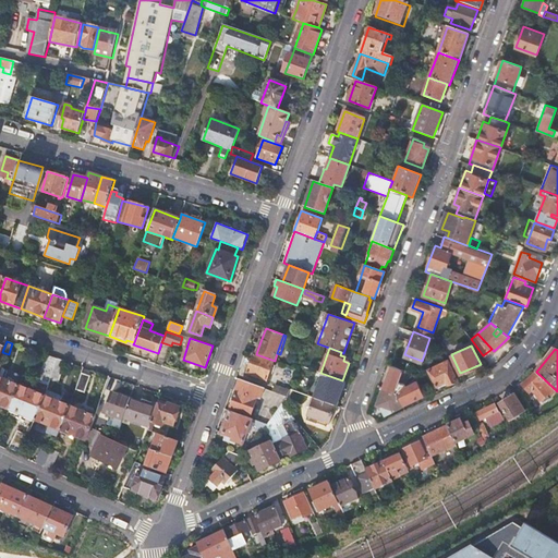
[(267,380),(274,361),(254,354),(247,373),(267,380)]
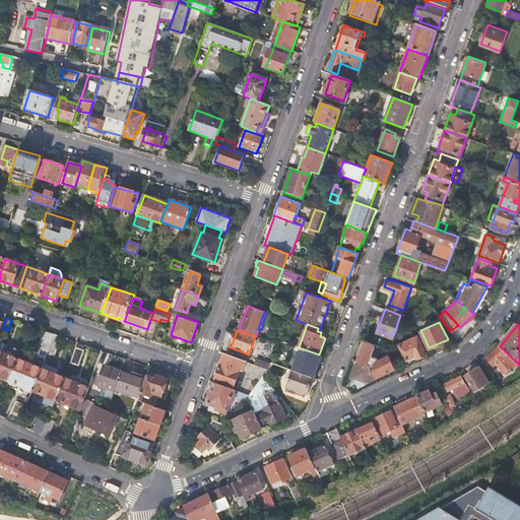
[(45,359),(47,353),(54,334),(44,331),(36,355),(45,359)]
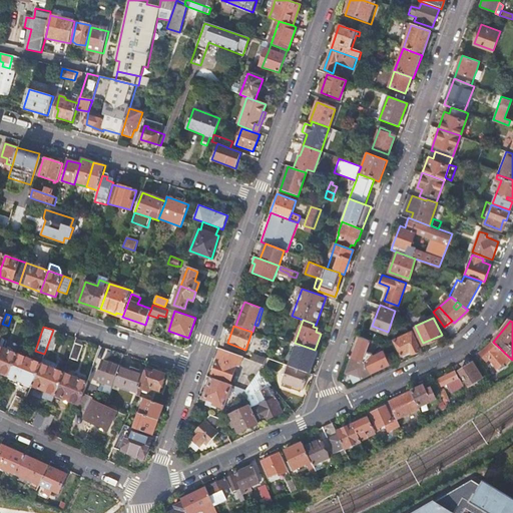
[(54,352),(60,333),(53,330),(46,349),(54,352)]
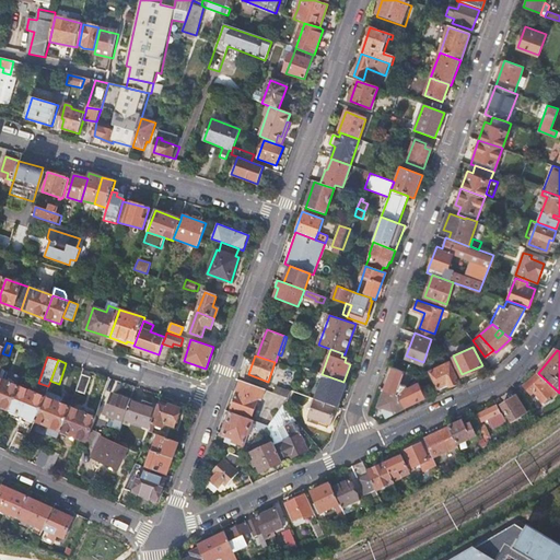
[(448,385),(458,381),(450,361),(429,371),(436,386),(447,382),(448,385)]
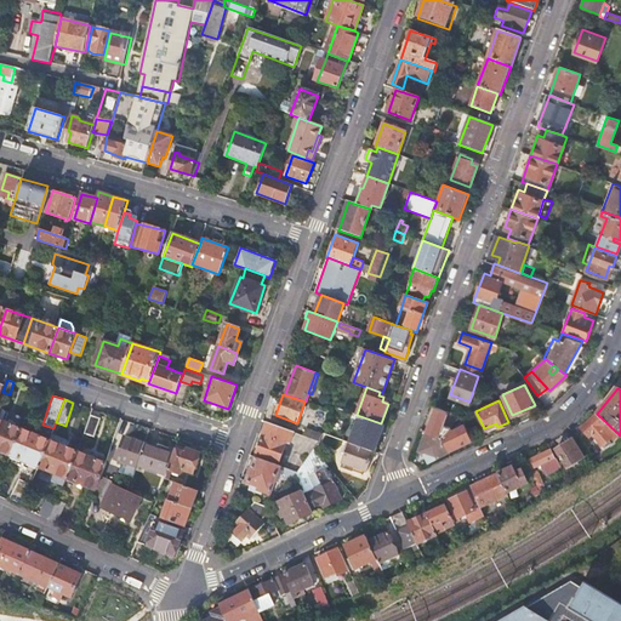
[(0,436),(17,443),(22,429),(5,422),(9,414),(0,405),(0,436)]
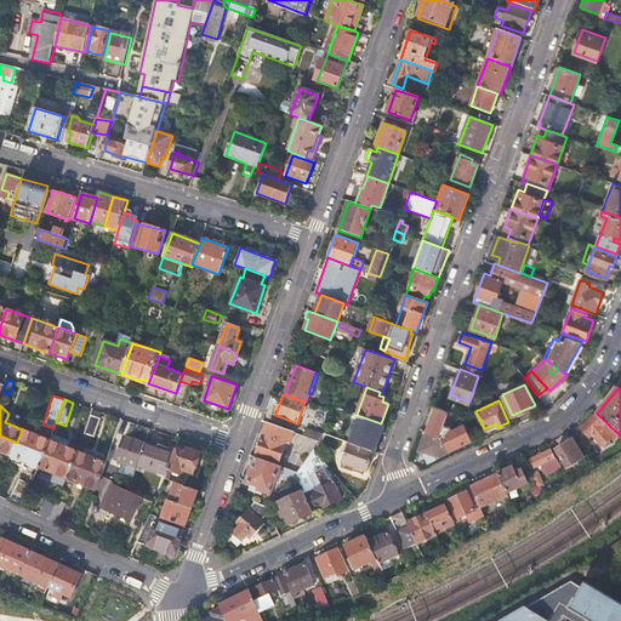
[(436,406),(427,431),(442,437),(450,427),(446,425),(448,420),(449,420),(451,412),(436,406)]
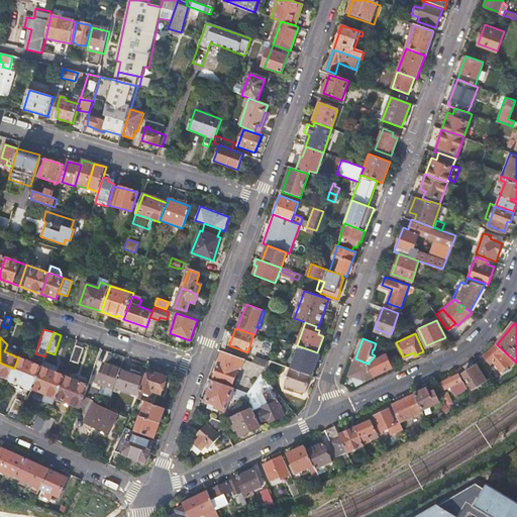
[(311,376),(319,353),(317,352),(297,345),(294,344),(293,347),(298,349),(291,369),(311,376)]
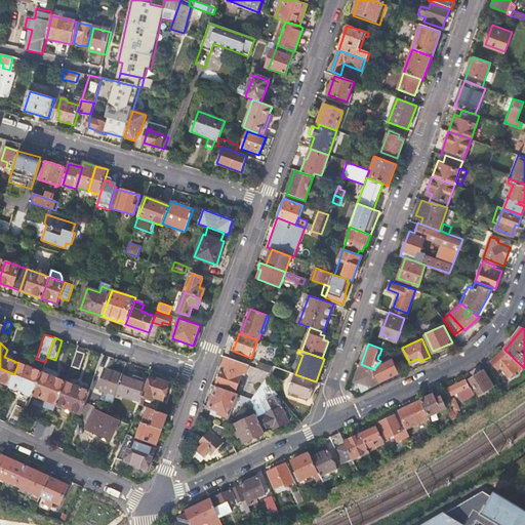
[(520,371),(523,367),(505,350),(492,362),(499,370),(501,368),(510,377),(517,370),(520,371)]
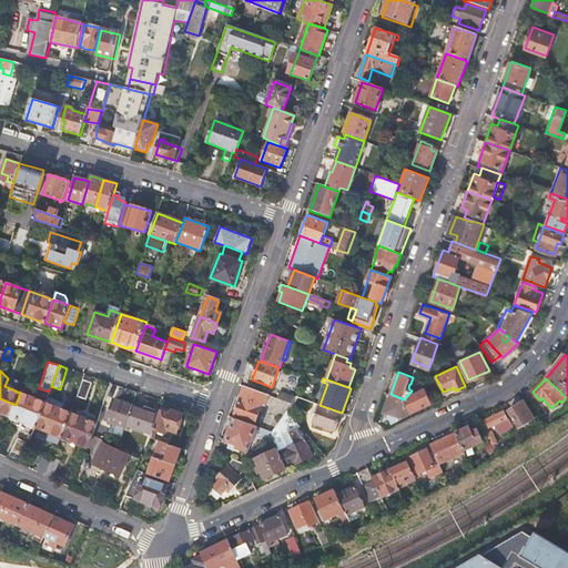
[(92,384),(82,381),(77,397),(87,399),(92,384)]
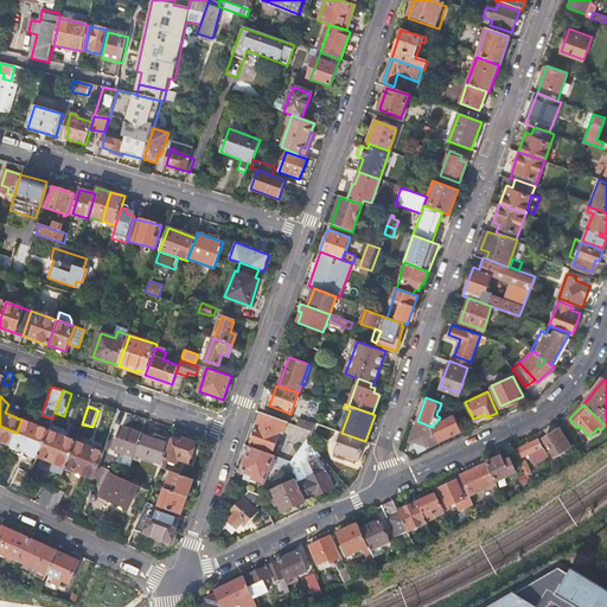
[(285,421),(262,414),(250,447),(273,455),(285,421)]
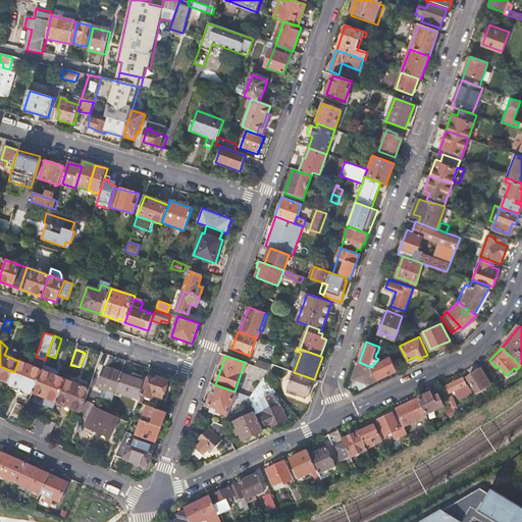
[(371,367),(377,378),(397,369),(390,356),(381,359),(382,361),(380,362),(378,359),(371,367)]
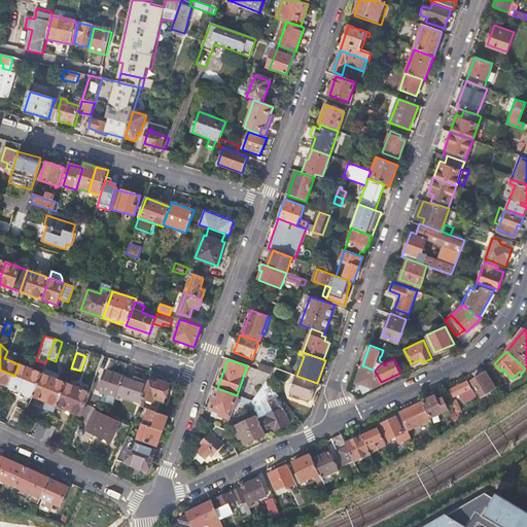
[(14,376),(38,385),(42,374),(19,364),(14,376)]
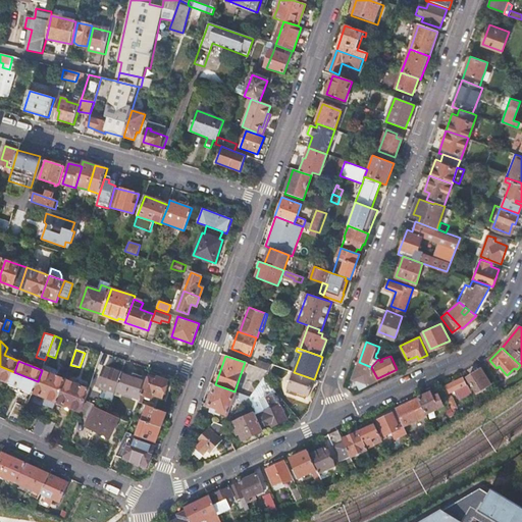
[(258,361),(256,366),(268,371),(270,365),(258,361)]
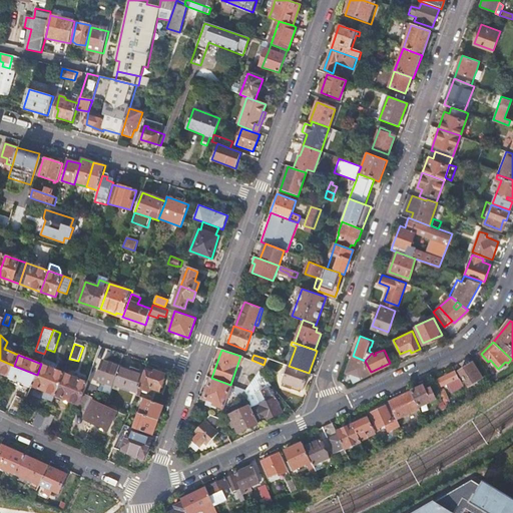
[(361,377),(371,372),(365,361),(353,356),(347,371),(356,374),(357,372),(359,373),(361,377)]
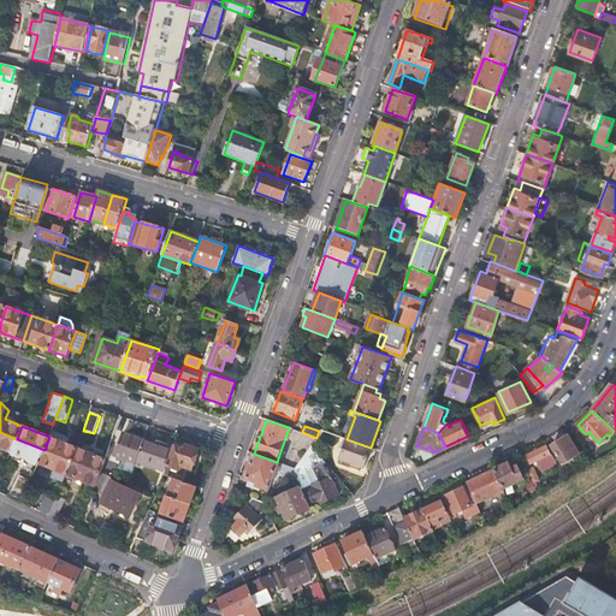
[(49,437),(67,444),(70,438),(52,431),(49,437)]
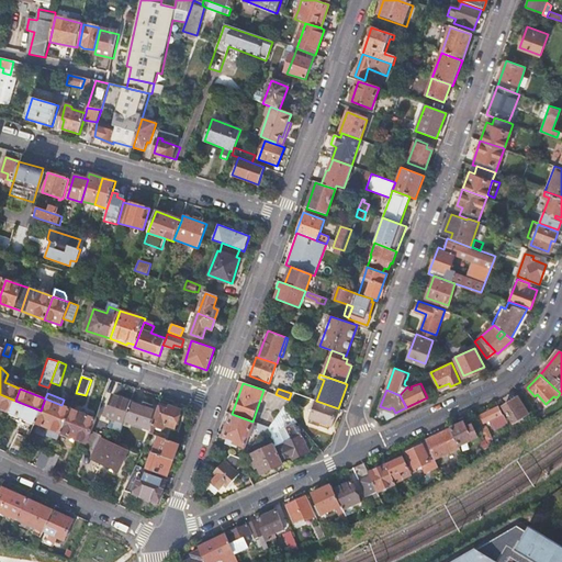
[(0,407),(10,412),(15,401),(0,394),(0,407)]
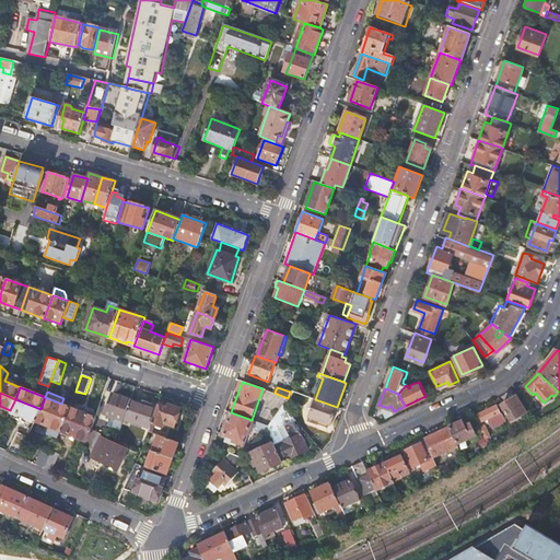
[(124,421),(124,420),(131,400),(113,394),(103,415),(112,417),(124,421)]
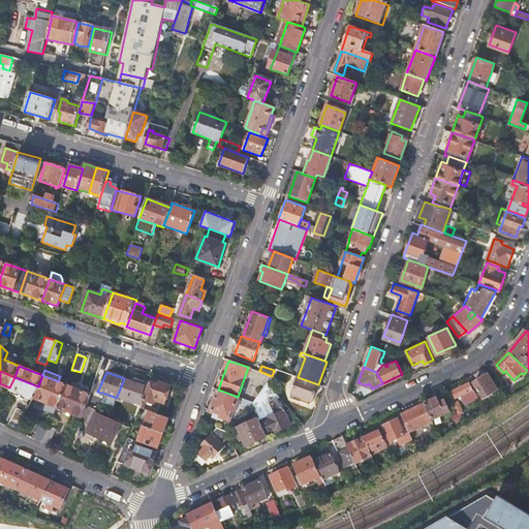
[(497,390),(488,374),(473,383),(484,399),(497,390)]
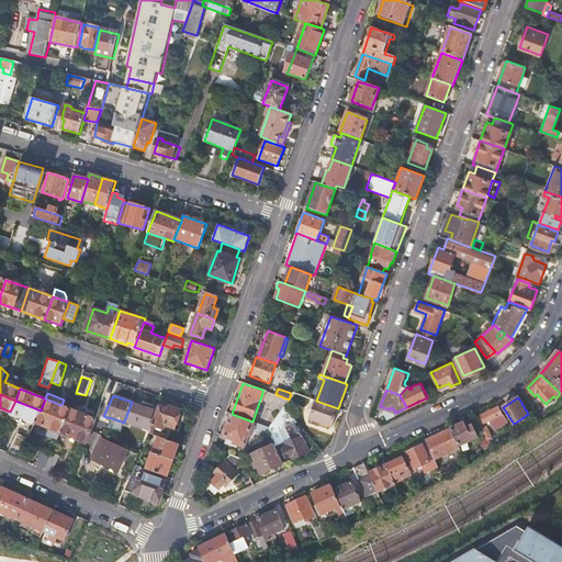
[(66,422),(70,409),(62,405),(45,398),(41,411),(66,422)]
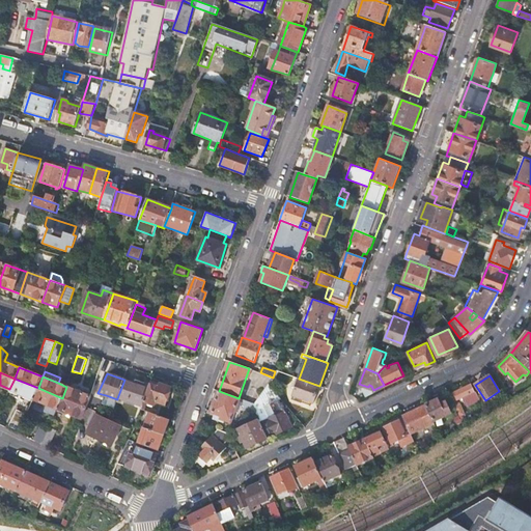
[(33,399),(38,388),(15,379),(9,389),(33,399)]
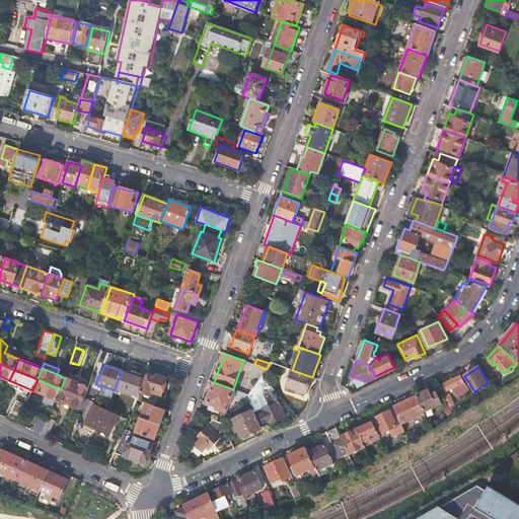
[(306,393),(312,377),(292,370),(286,389),(295,393),(296,389),(306,393)]
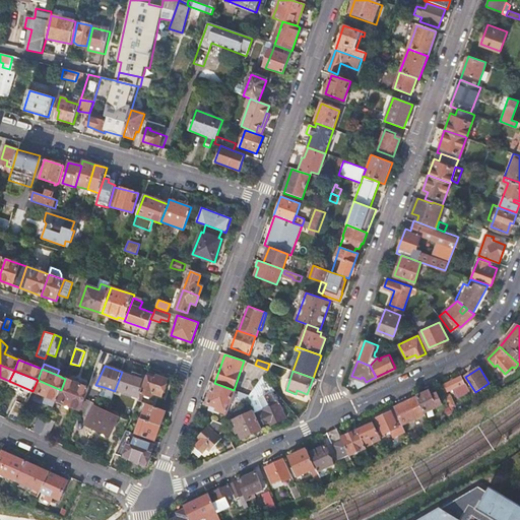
[(115,390),(139,398),(145,380),(122,372),(115,390)]
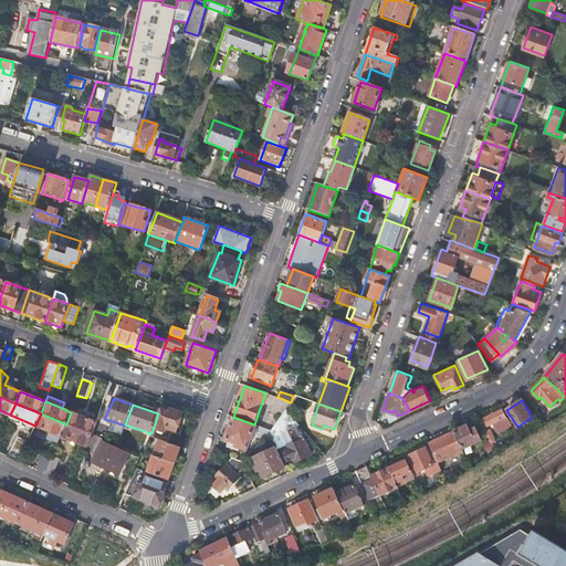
[(152,433),(150,437),(159,440),(161,440),(166,428),(176,431),(180,428),(184,418),(182,412),(171,409),(169,412),(159,409),(158,413),(152,433)]
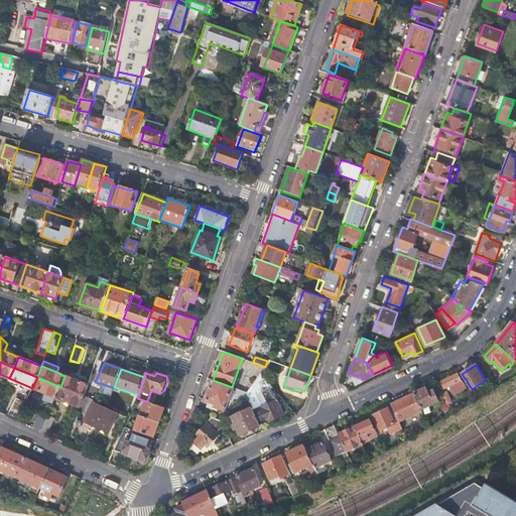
[(465,386),(463,382),(462,380),(460,381),(457,374),(437,382),(441,390),(447,387),(448,389),(452,388),(453,390),(457,388),(457,390),(465,386)]
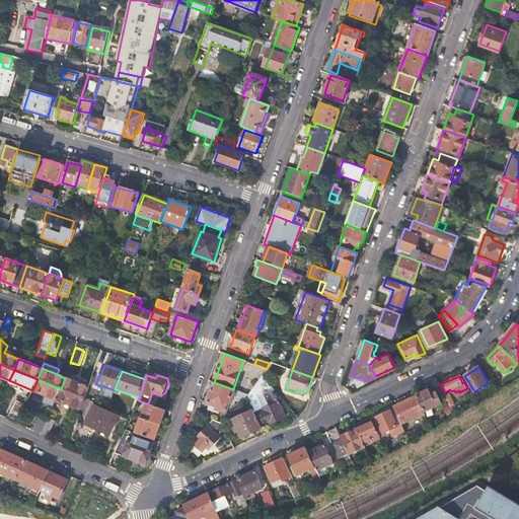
[(84,398),(88,387),(65,378),(61,389),(84,398)]
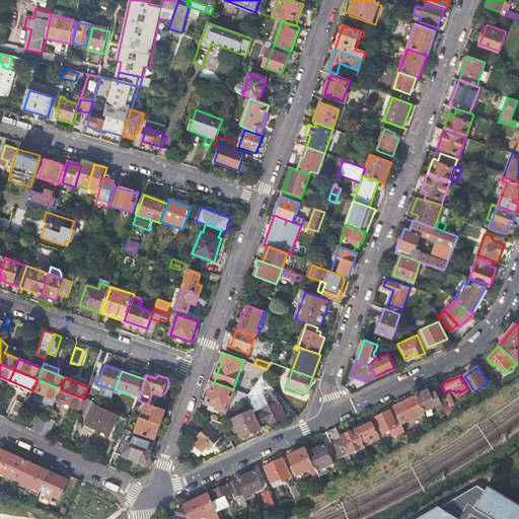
[(56,399),(61,389),(38,379),(32,390),(46,395),(43,402),(53,406),(56,399)]
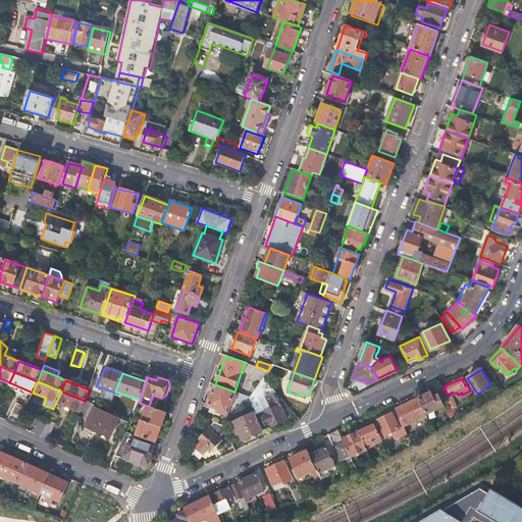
[(235,392),(215,384),(208,405),(218,408),(217,414),(220,415),(221,412),(228,415),(237,393),(235,392)]
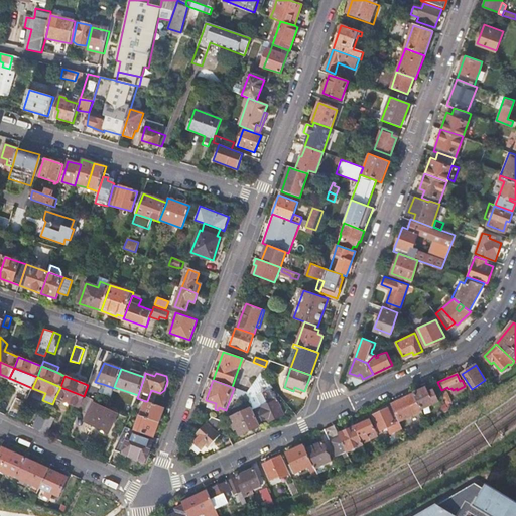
[(114,388),(103,384),(100,392),(111,396),(114,388)]
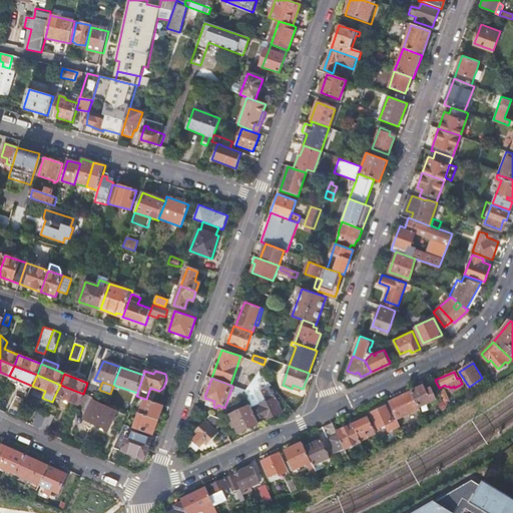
[(78,405),(83,394),(60,385),(55,395),(78,405)]
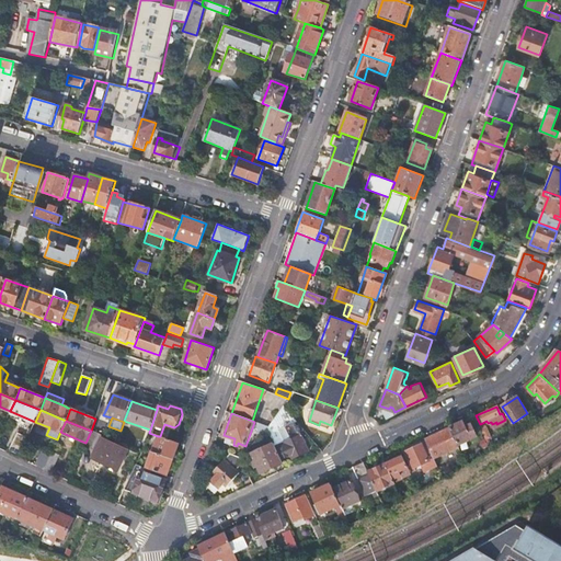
[(275,447),(283,462),(308,451),(294,422),(285,427),(290,439),(284,443),(275,447)]
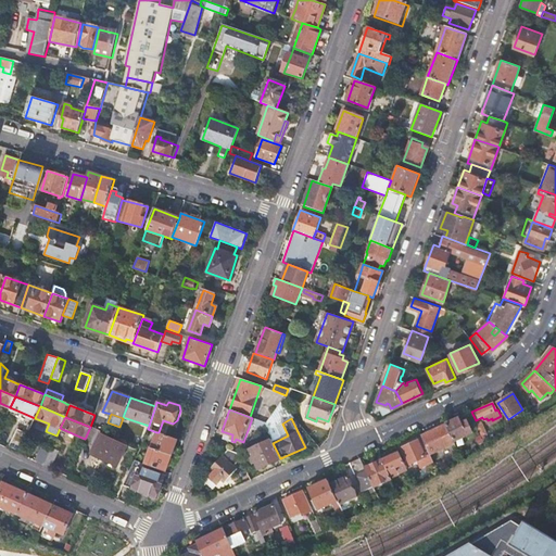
[(454,442),(459,453),(464,452),(462,447),(466,445),(462,437),(472,432),(467,420),(460,424),(458,418),(445,424),(454,442)]
